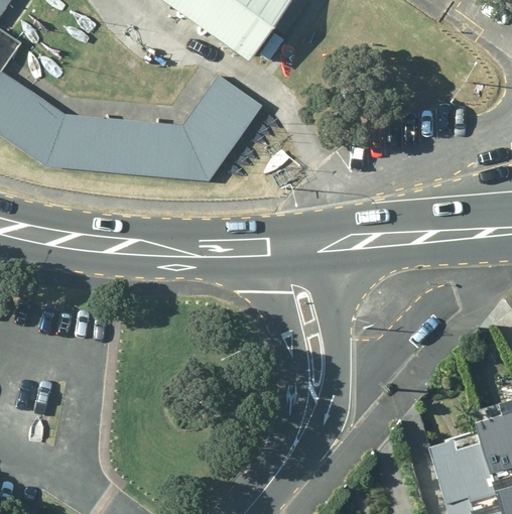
[(0,0),(0,20),(13,0),(0,0)]
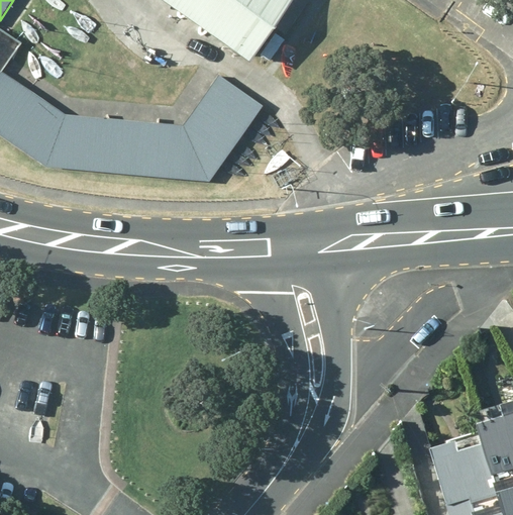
[(148,0),(241,65),(286,0),(148,0)]
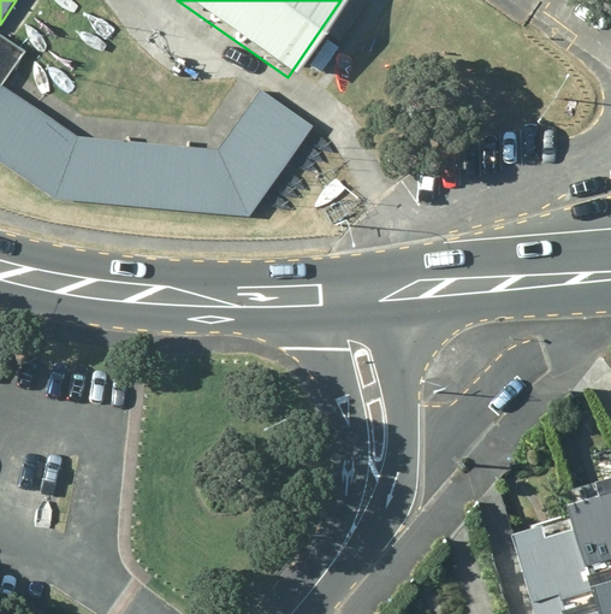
[(76,136),(0,83),(0,161),(54,199),(249,216),(313,125),(259,89),(217,151),(76,136)]
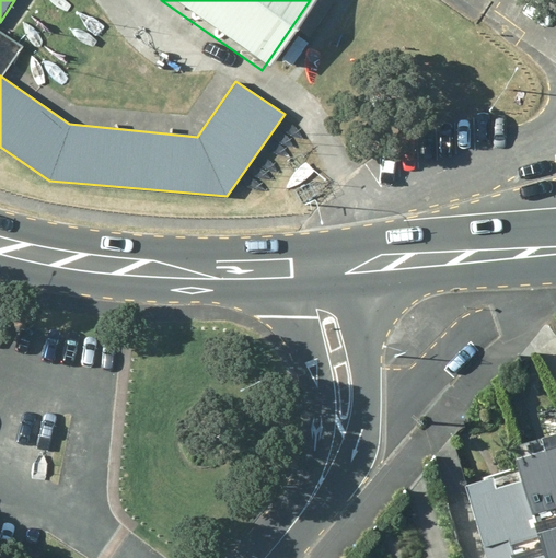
[(541,538),(555,533),(555,433),(542,439),(546,452),(514,462),(518,472),(541,538)]
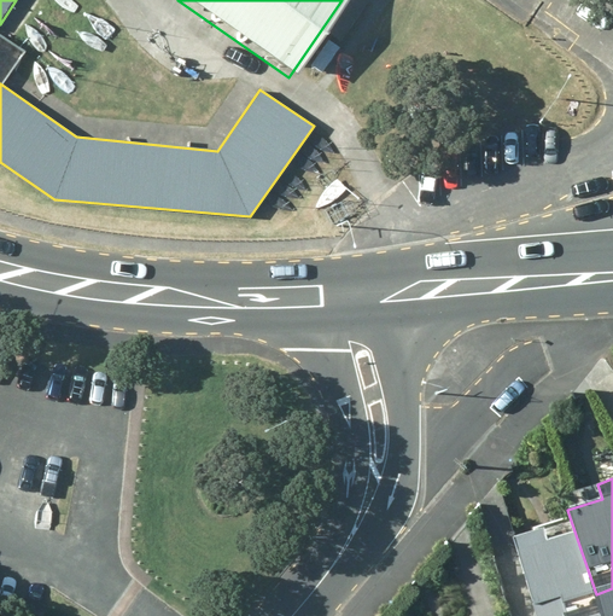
[(602,615),(596,594),(571,521),(515,536),(538,615),(602,615)]
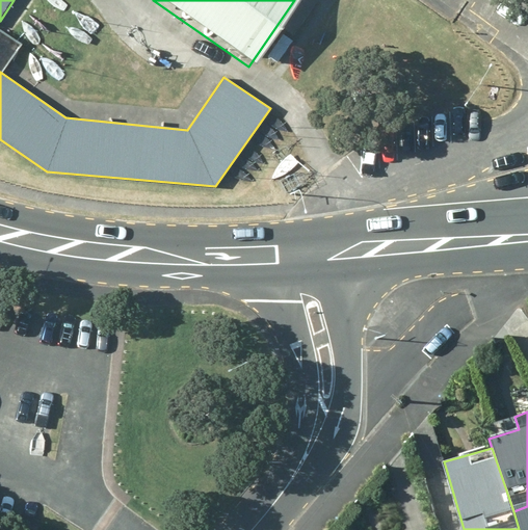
[(519,529),(527,529),(527,506),(513,511),(519,529)]
